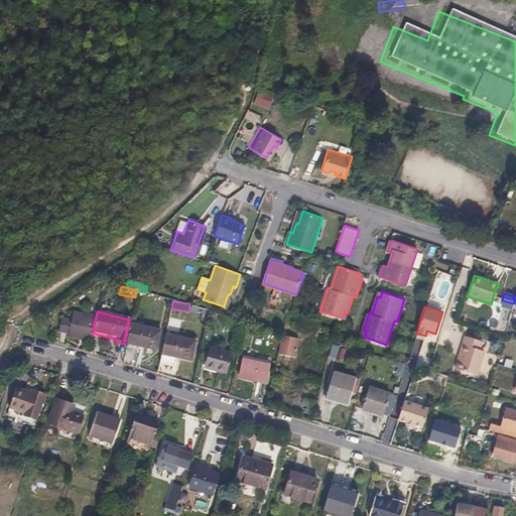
[(92,333),(95,319),(71,313),(69,321),(59,319),(55,332),(66,335),(66,337),(77,340),(77,337),(88,340),(90,341),(92,333)]
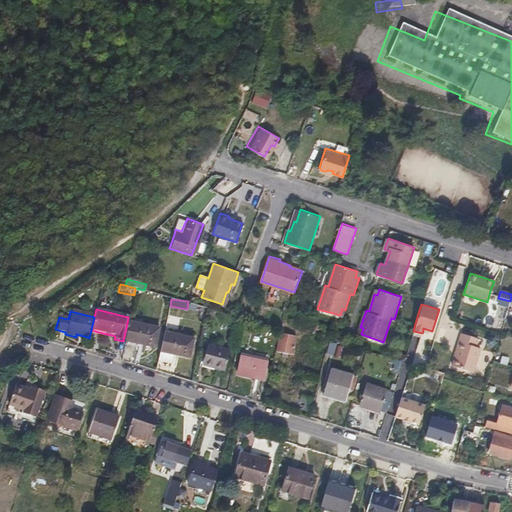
[(322,323),(316,321),(313,331),(320,332),(322,323)]
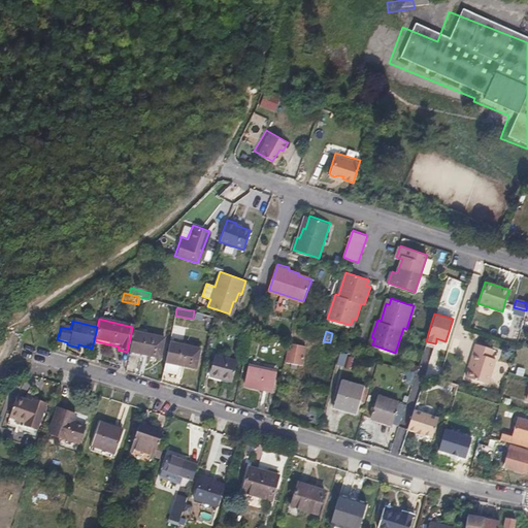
[(131,333),(127,352),(158,360),(163,340),(131,333)]
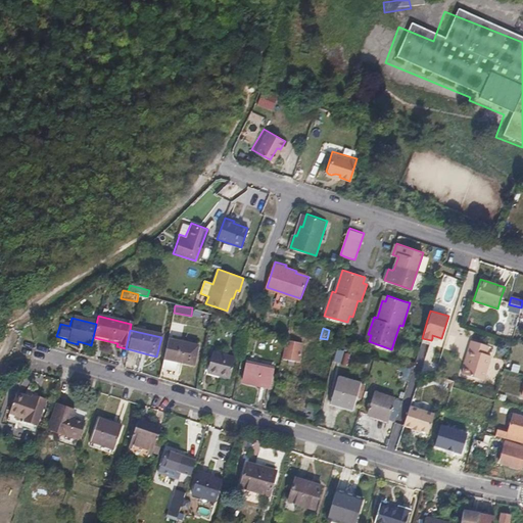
[(286,359),(292,359),(299,360),(302,341),(288,339),(286,359)]
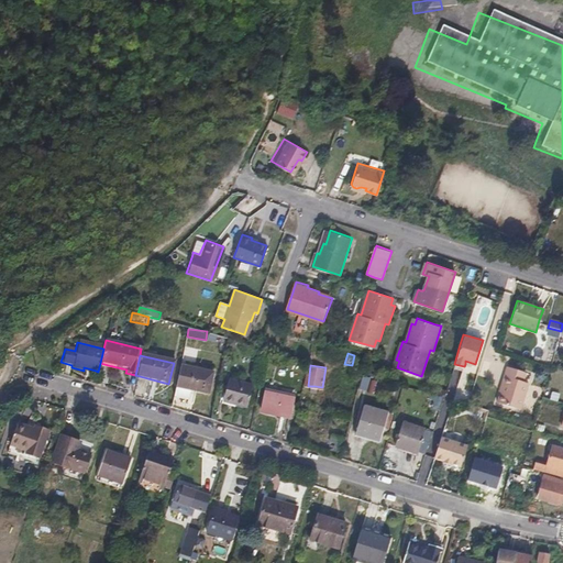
[(173,386),(207,394),(211,374),(178,366),(173,386)]
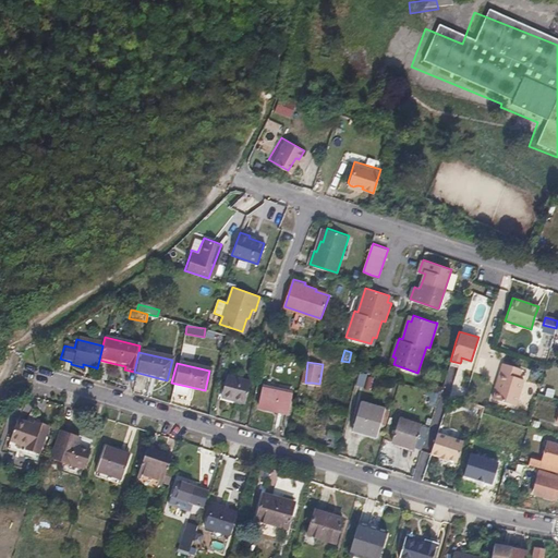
[(521,370),(501,364),(496,381),(498,381),(493,400),(516,407),(523,380),(518,378),(521,370)]
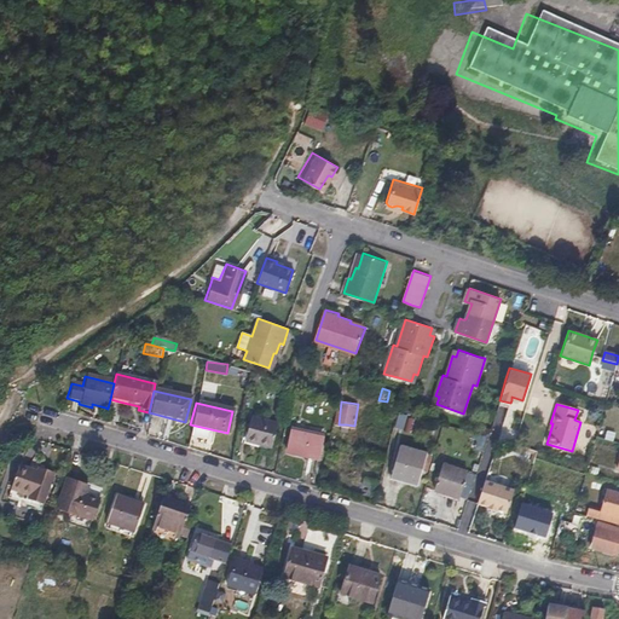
[(394,427),(403,428),(405,415),(398,414),(394,427)]
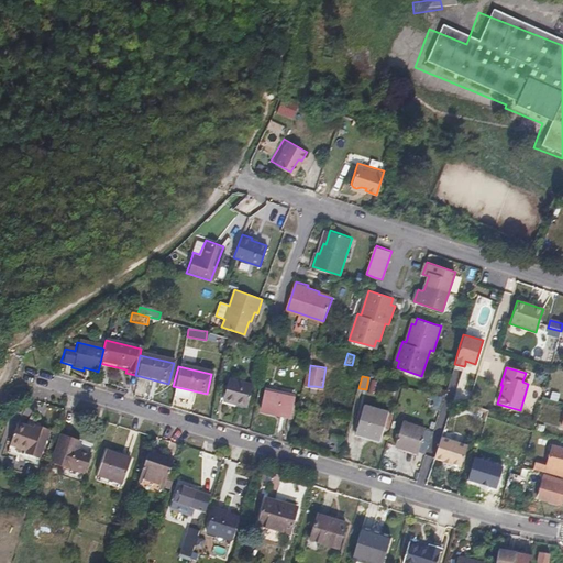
[(221,403),(245,408),(251,387),(227,382),(221,403)]
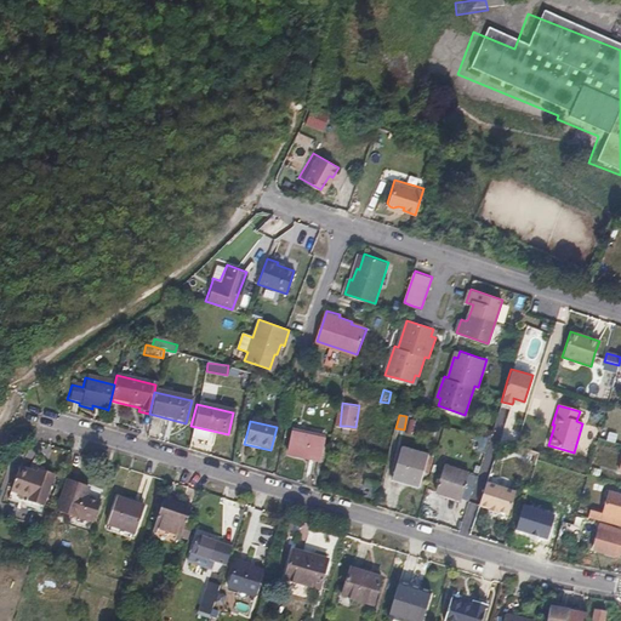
[(317,461),(322,440),(298,436),(290,433),(286,454),(317,461)]
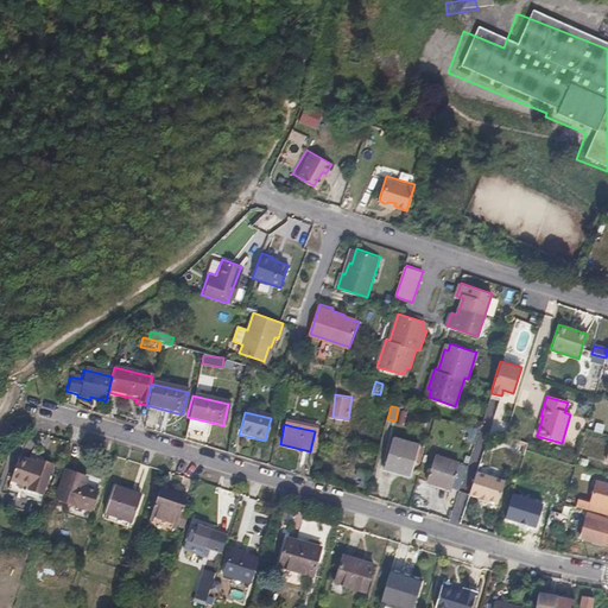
[(411,475),(415,462),(418,447),(393,439),(385,468),(411,475)]
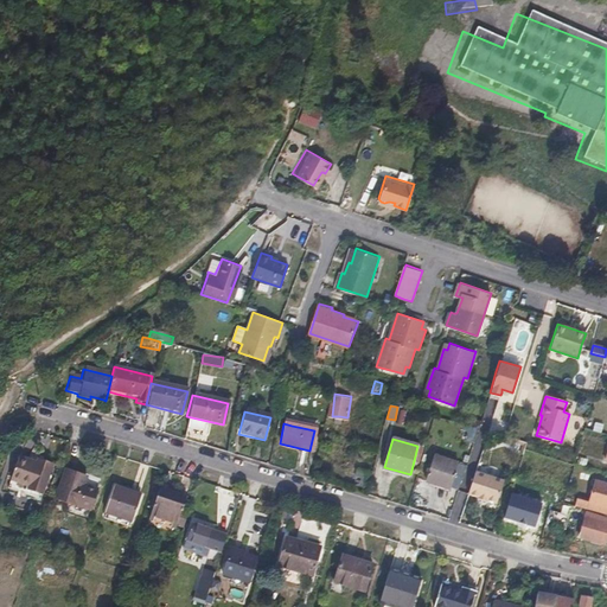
[(11,481),(20,485),(23,485),(29,461),(18,459),(11,481)]
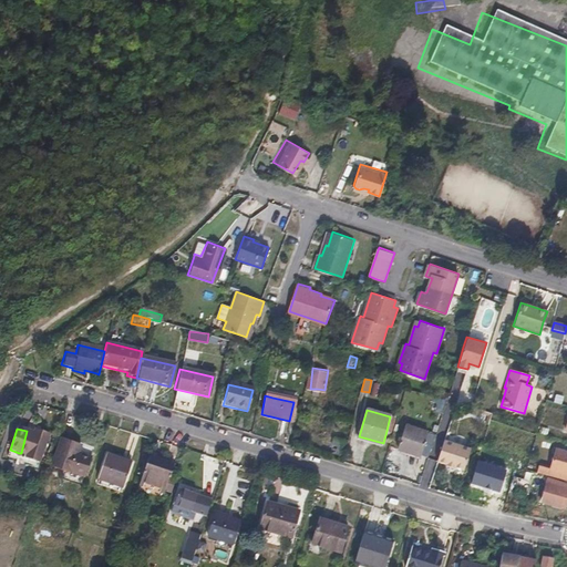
[(27,431),(21,453),(28,455),(27,460),(40,463),(49,433),(33,429),(32,433),(27,432),(27,431)]
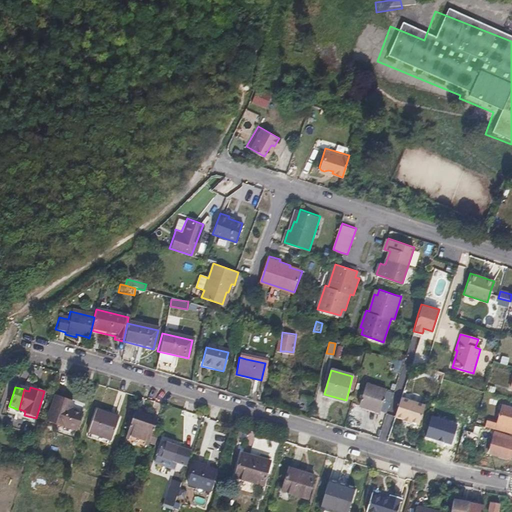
[(358,409),(367,411),(367,409),(379,411),(385,393),(364,387),(358,409)]
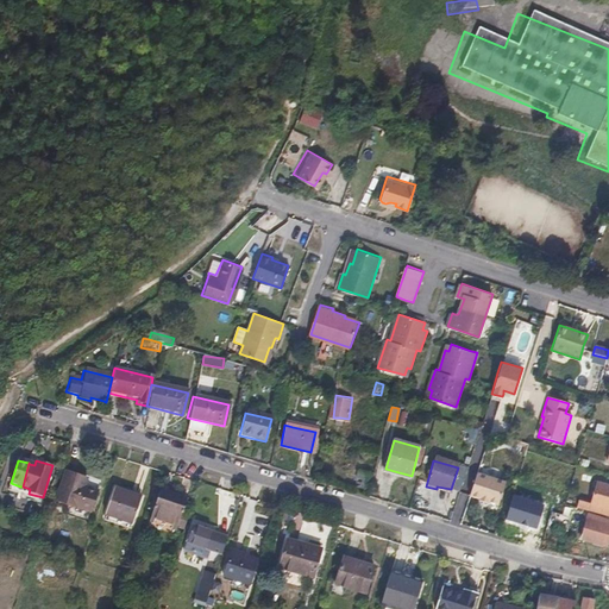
[(100,490),(92,488),(83,485),(86,478),(66,472),(57,501),(93,512),(100,490)]
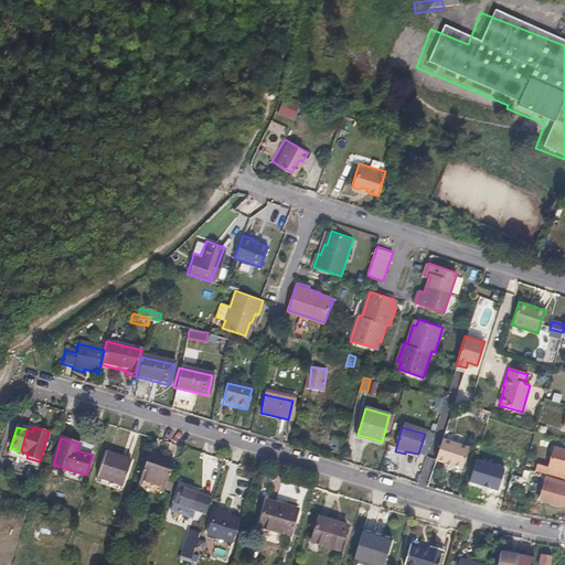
[(469,447),(443,438),(436,459),(445,462),(445,464),(452,466),(452,465),(462,468),(469,447)]
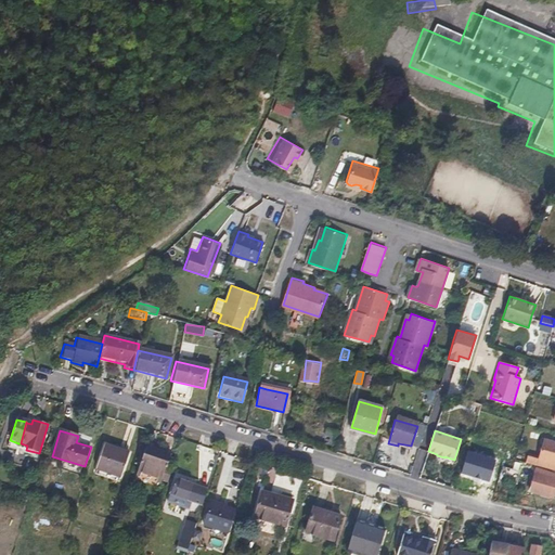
[(324,443),(333,446),(336,434),(327,431),(324,443)]
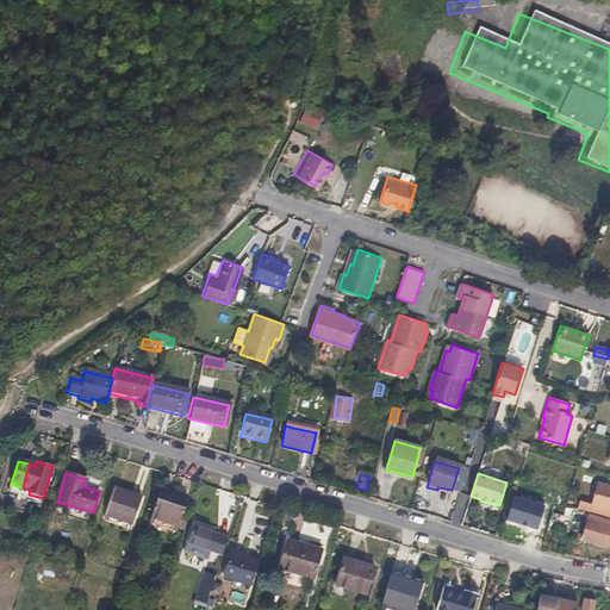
[(582,502),(579,509),(609,517),(609,484),(599,481),(593,505),(582,502)]
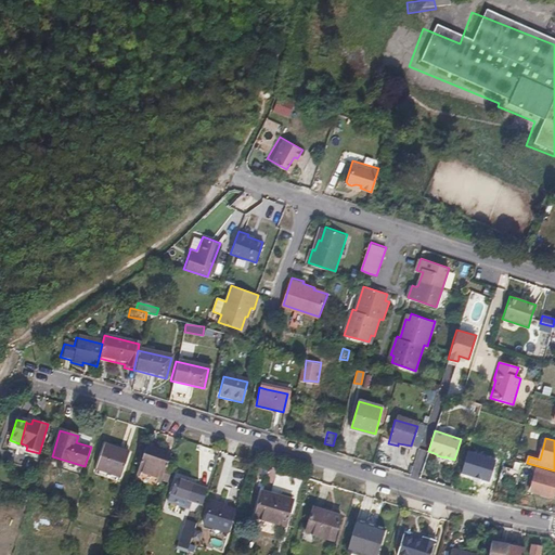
[(121,477),(126,465),(130,453),(105,446),(98,469),(121,477)]
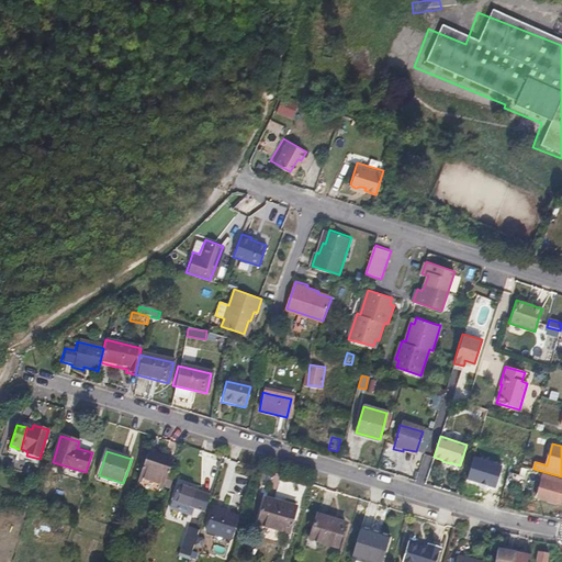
[(138,485),(161,494),(171,463),(148,454),(138,485)]
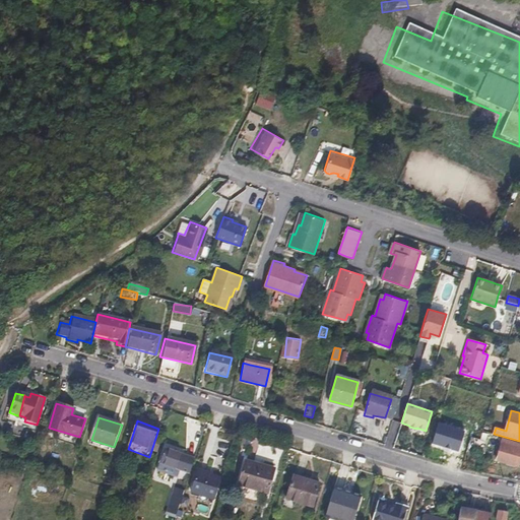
[(478,446),(480,439),(471,437),(469,443),(478,446)]
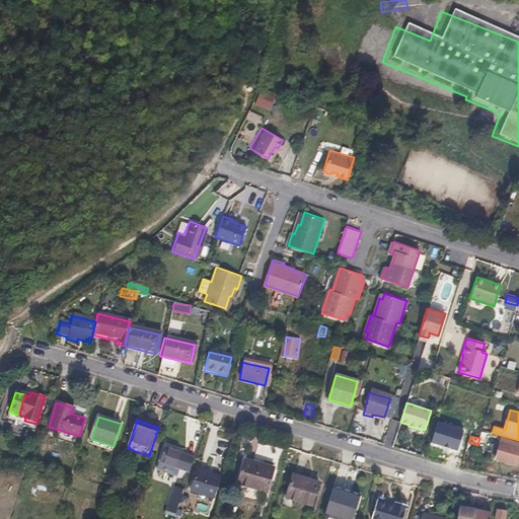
[(517,469),(518,460),(518,448),(501,444),(496,464),(517,469)]
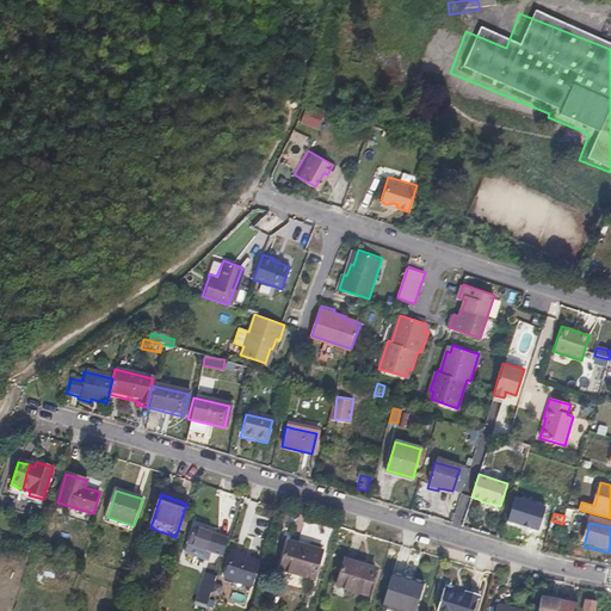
[(189,545),(213,554),(218,535),(195,528),(189,545)]
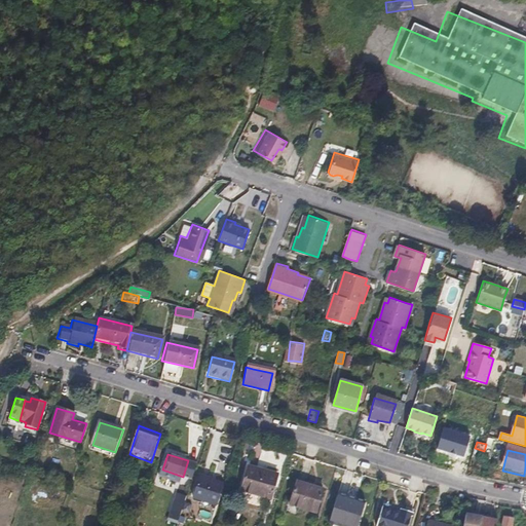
[(249,467),(242,490),(271,498),(277,476),(249,467)]
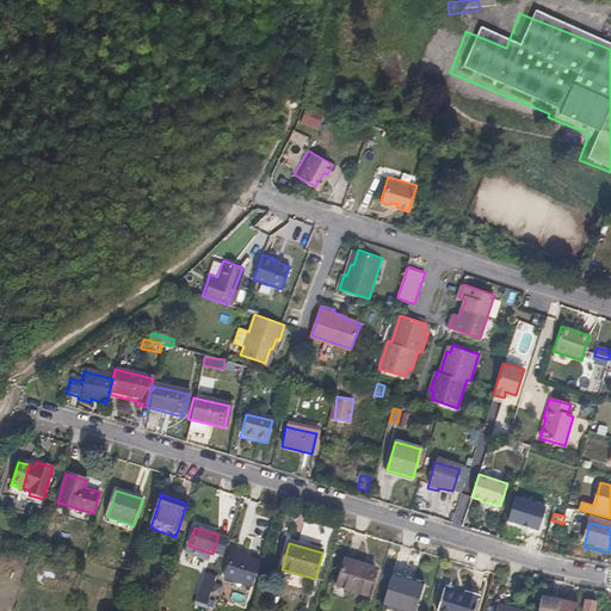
[(228,579),(254,587),(261,562),(234,554),(228,579)]
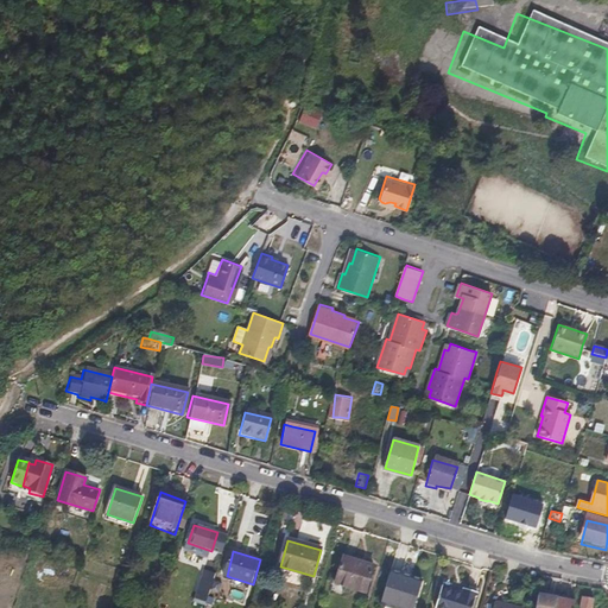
[(335,583),(350,588),(366,593),(373,567),(343,557),(335,583)]
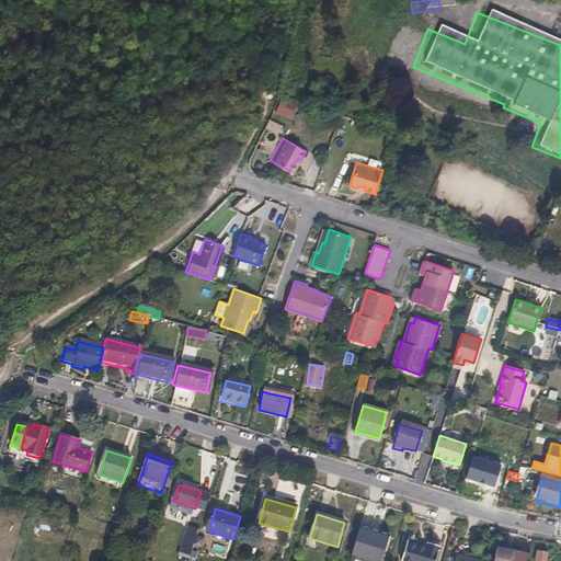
[(194,551),(201,530),(190,527),(183,548),(194,551)]
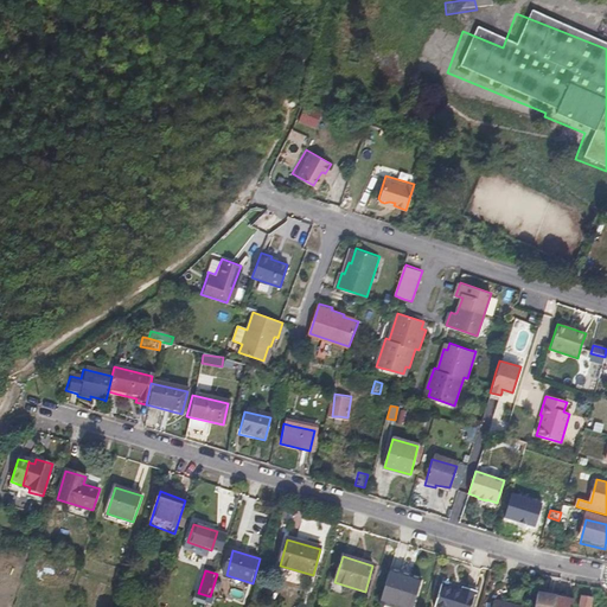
[(413,606),(421,580),(401,573),(400,577),(389,574),(381,601),(400,606),(413,606)]
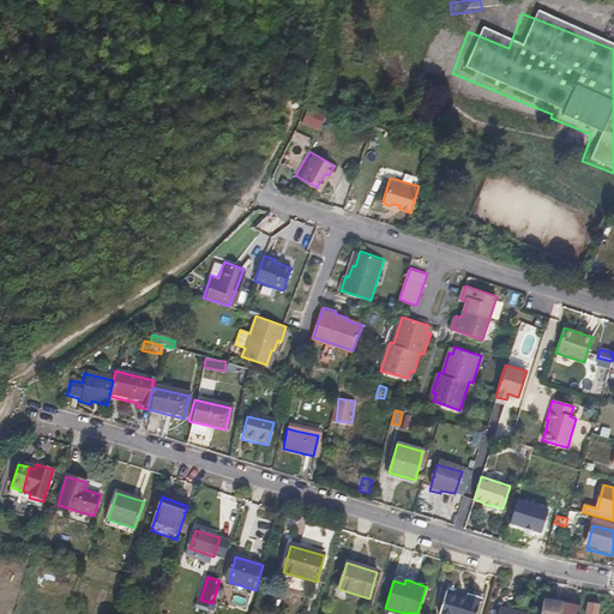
[(438,613),(444,613),(450,594),(445,593),(438,613)]
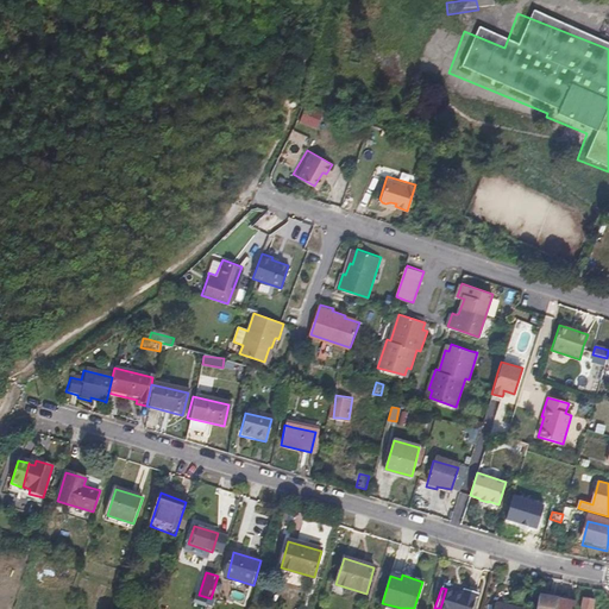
[(440,608),(465,608),(470,592),(464,590),(462,594),(446,589),(440,608)]
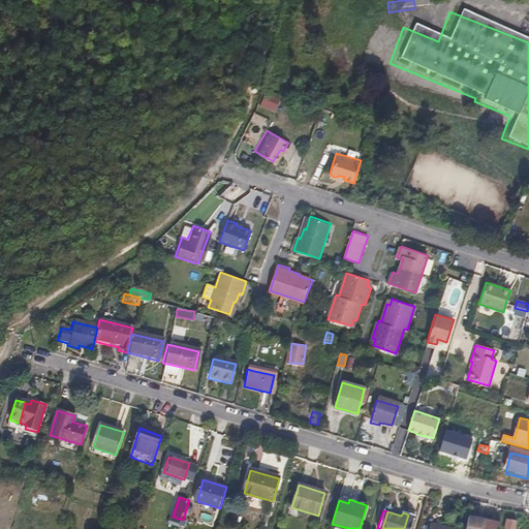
[(408,515),(404,528),(409,528),(414,516),(408,515)]
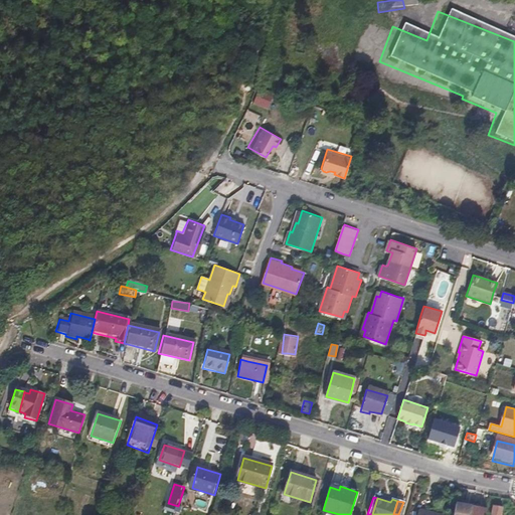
[(469,514),(471,508),(455,505),(452,514),(469,514)]
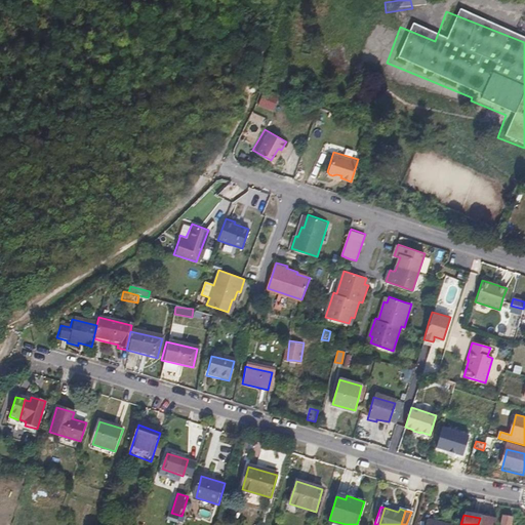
[(499,524),(509,524),(511,518),(502,516),(499,524)]
